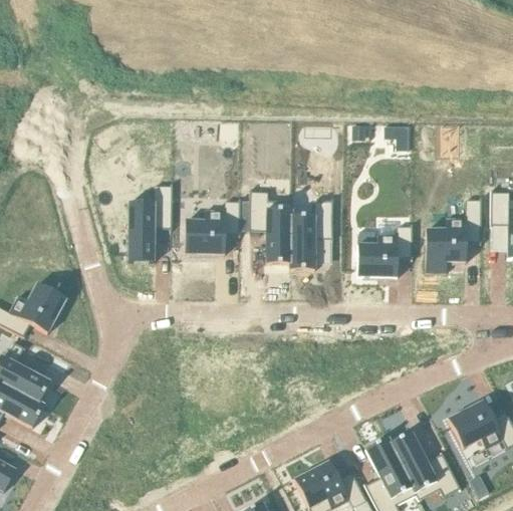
[(154,202),(129,202),(129,262),(154,262),(154,230),(172,230),(172,186),(154,186),(154,202)]
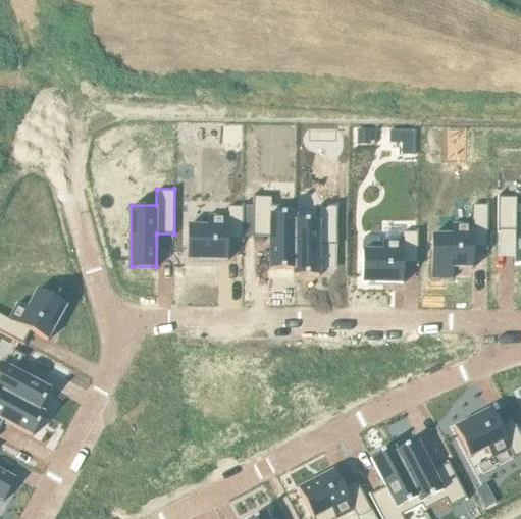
[(272,195),(254,195),(253,234),(271,234),(270,268),(294,268),(295,203),(273,203),(273,200),(272,200),(272,195)]
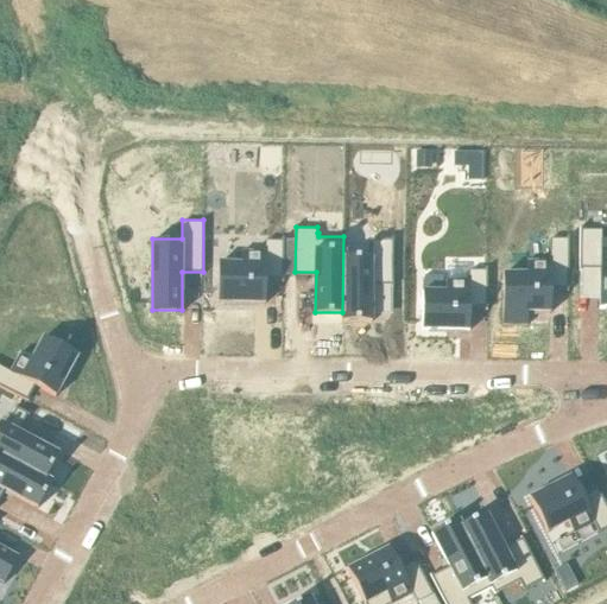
[(580,266),(601,267),(600,297),(600,306),(606,306),(606,240),(602,240),(602,228),(580,228),(580,266)]
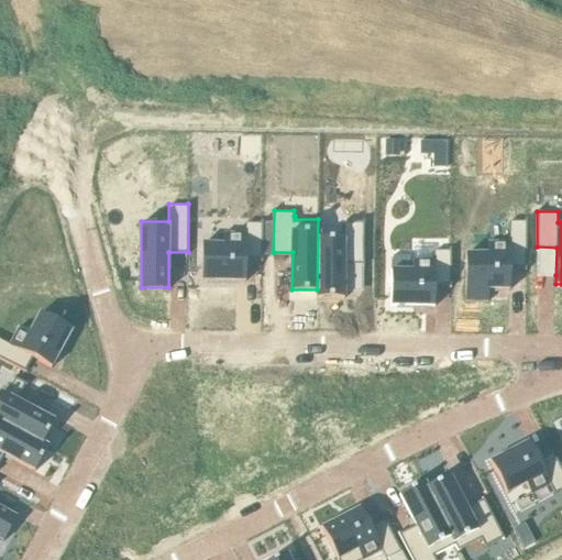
[(365,218),(344,218),(343,234),(320,234),(320,219),(318,219),(317,289),(317,296),(344,297),(344,289),(345,261),(365,262),(365,218)]
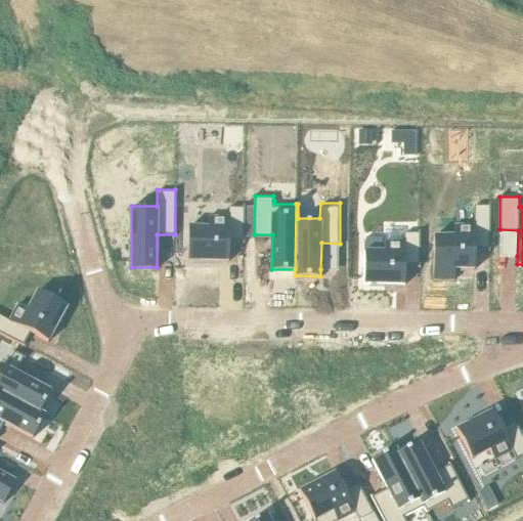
[(454,233),(434,233),(433,277),(454,278),(455,267),(475,268),(475,248),(490,248),(490,204),(475,204),(474,223),(454,223),(454,233)]
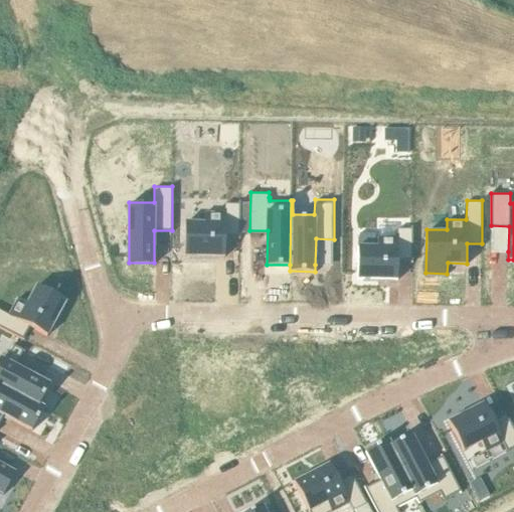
[(185,220),(185,240),(185,253),(225,254),(225,234),(240,235),(240,202),(225,202),(225,211),(205,210),(205,221),(185,220)]
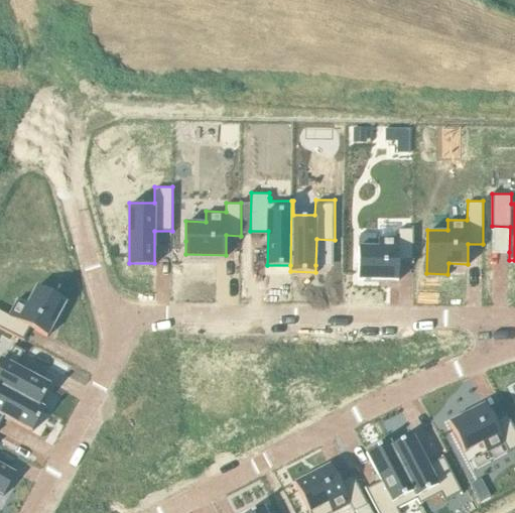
[(378,245),(359,245),(358,277),(398,278),(399,259),(413,259),(414,227),(398,226),(398,235),(379,235),(378,245)]
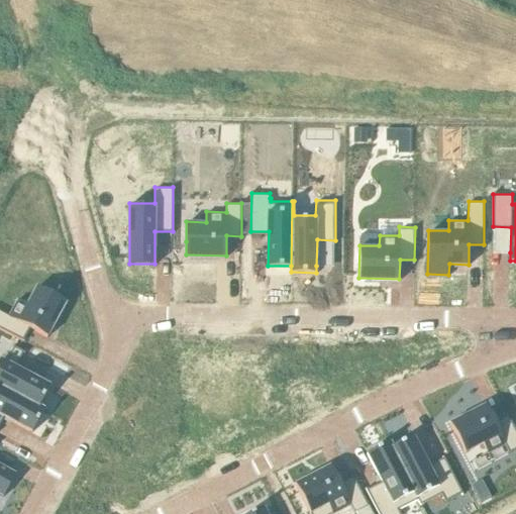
[(511,227),(493,226),(493,252),(510,252),(511,227)]
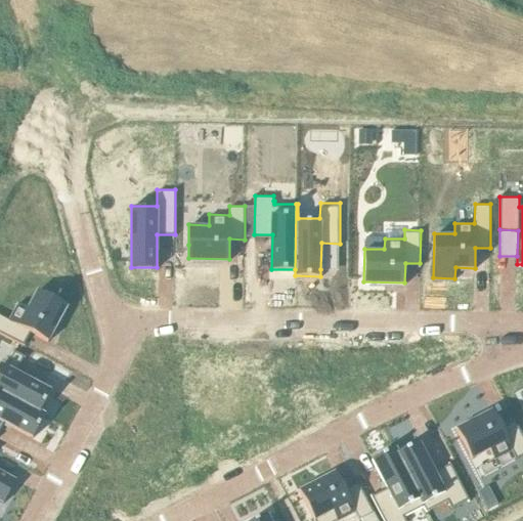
[(0,312),(0,331),(2,332),(24,344),(31,331),(48,340),(68,304),(38,288),(29,305),(19,301),(9,318),(0,312)]
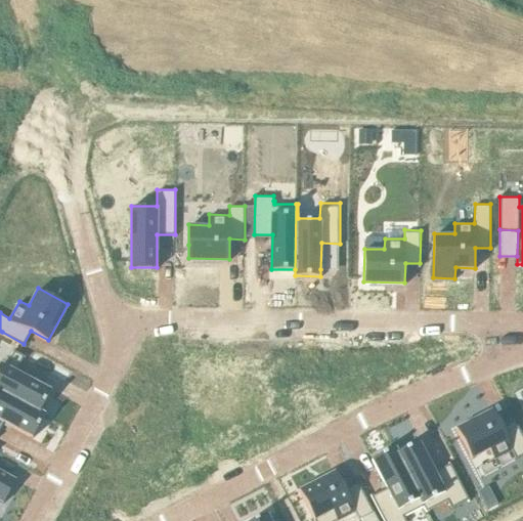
[(6,365),(1,362),(0,363),(0,388),(40,410),(51,390),(15,371),(25,355),(14,350),(6,365)]
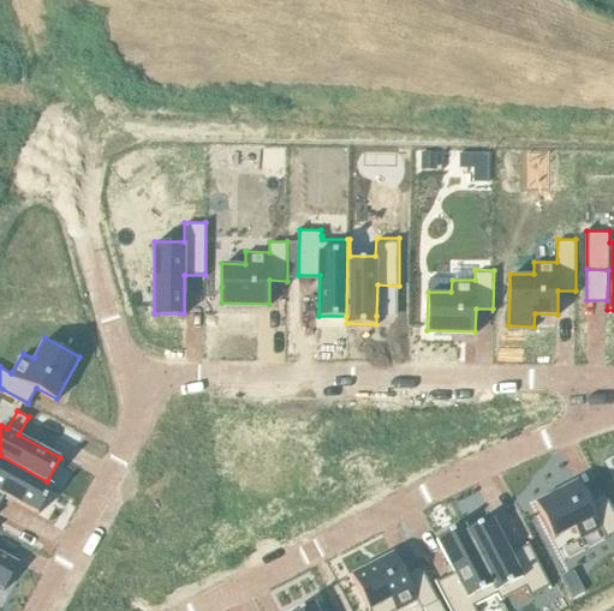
[(0,502),(5,493),(39,511),(53,485),(47,481),(0,455),(0,502)]
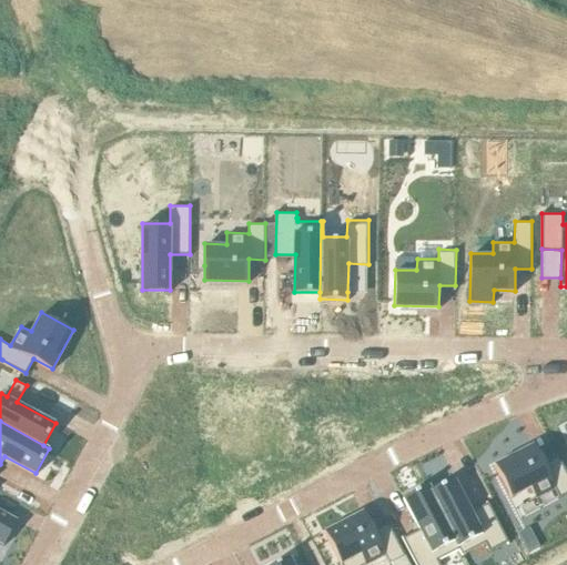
[(534,443),(495,464),(512,496),(532,486),(536,496),(555,486),(560,496),(566,492),(566,471),(558,454),(544,462),(534,443)]
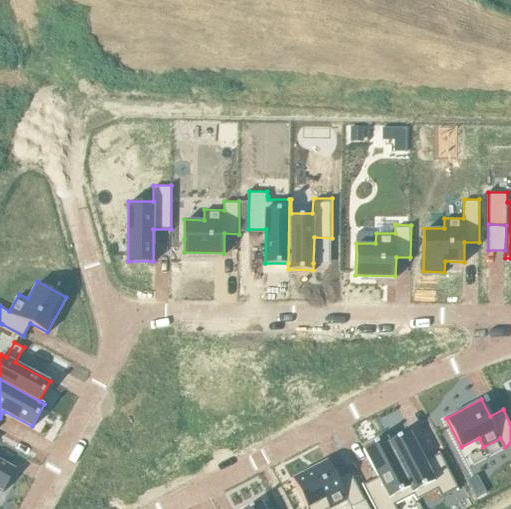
[(409,430),(389,441),(418,497),(437,487),(441,495),(458,486),(440,451),(425,460),(409,430)]
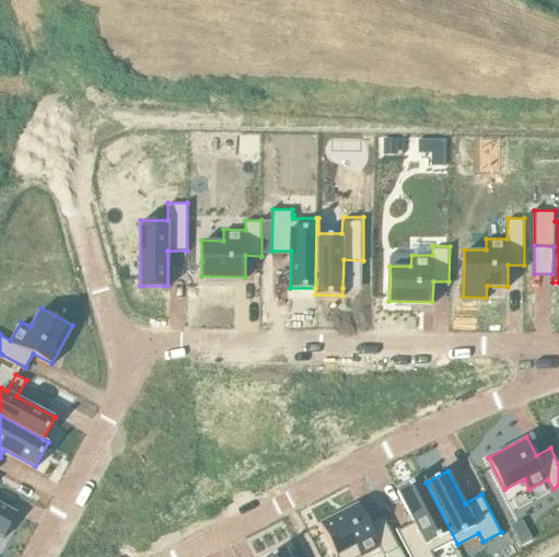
[(414,521),(397,530),(410,556),(434,556),(432,550),(453,540),(455,545),(457,544),(426,483),(422,476),(397,489),(414,521)]
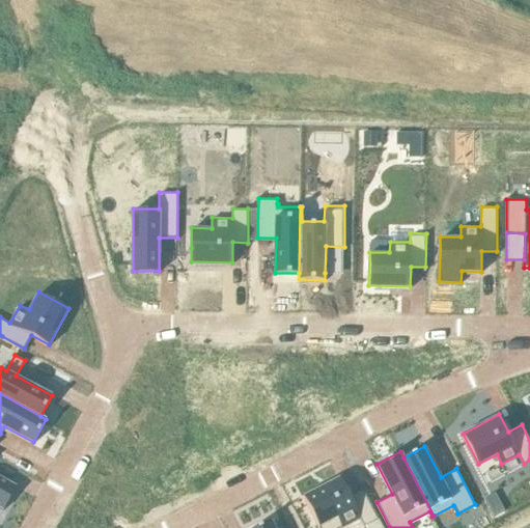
[(0,505),(4,508),(17,484),(0,475),(0,505)]
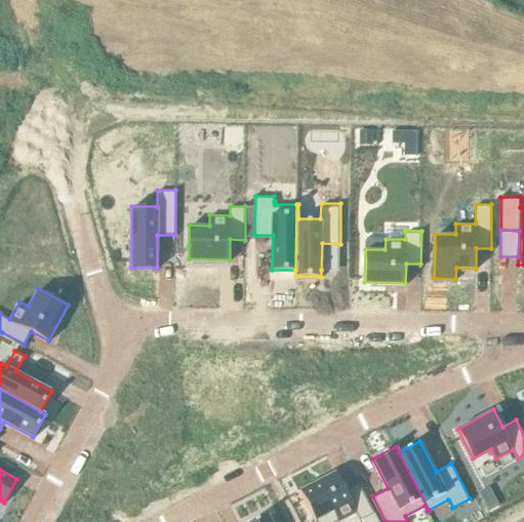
[(335,472),(299,490),(316,521),(334,521),(356,511),(360,519),(374,512),(359,482),(346,489),(335,472)]
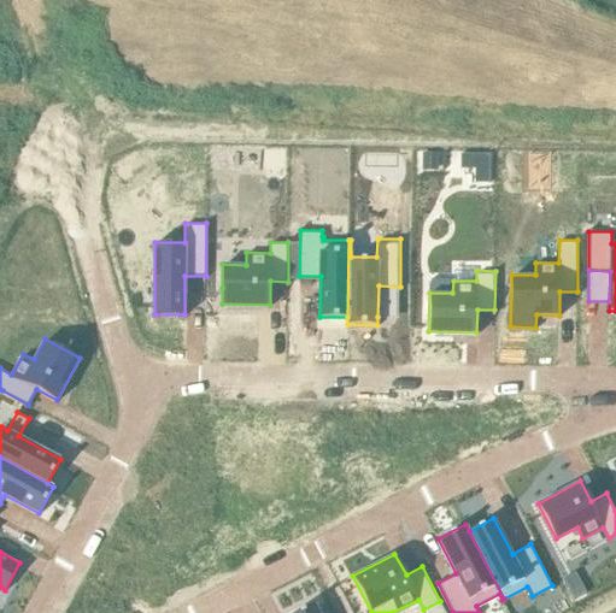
[(293,612),(318,612),(314,602),(293,612)]
